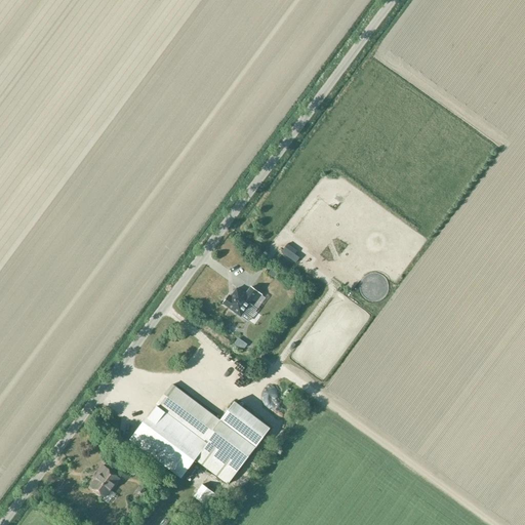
[(287,245),(281,253),(296,264),(299,258),(294,254),(296,251),(287,245)]
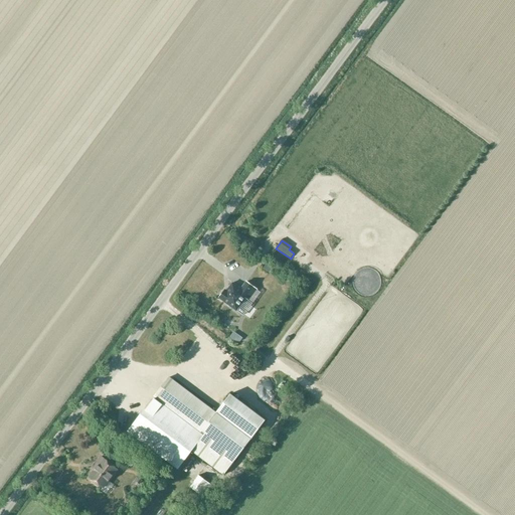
[(268,263),(263,269),(268,273),(273,267),(268,263)]
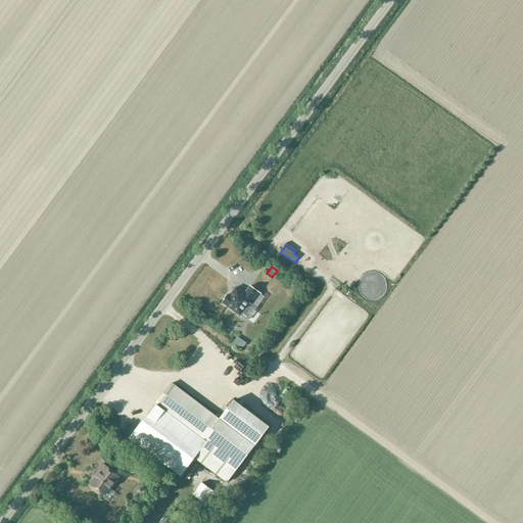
[(228,295),(223,303),(240,317),(249,303),(252,306),(256,310),(265,298),(260,294),(250,287),(245,293),(237,287),(230,296),(228,295)]
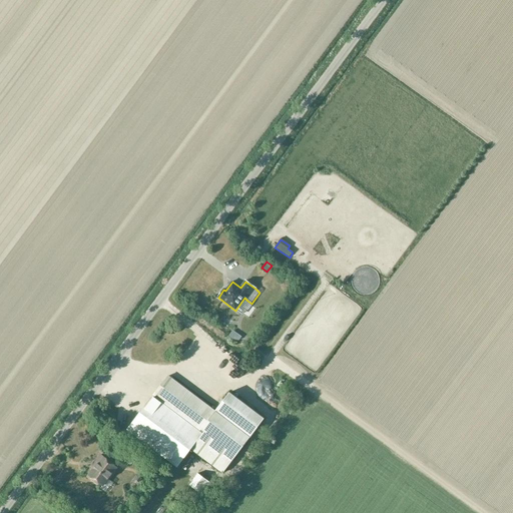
[(126,430),(175,466),(189,447),(221,471),(263,417),(230,393),(215,412),(167,376),(126,430)]
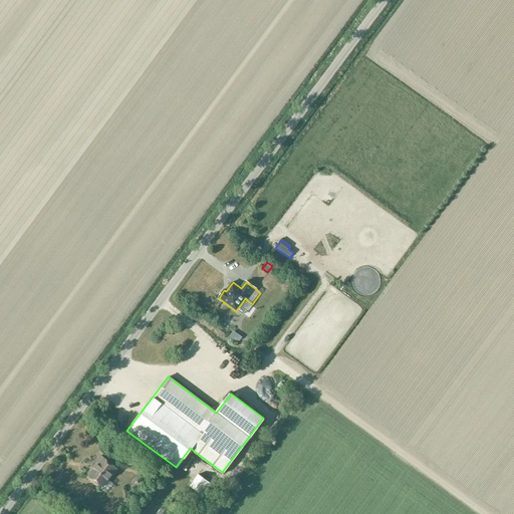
[(103,488),(117,469),(100,456),(90,470),(92,472),(88,477),(103,488)]
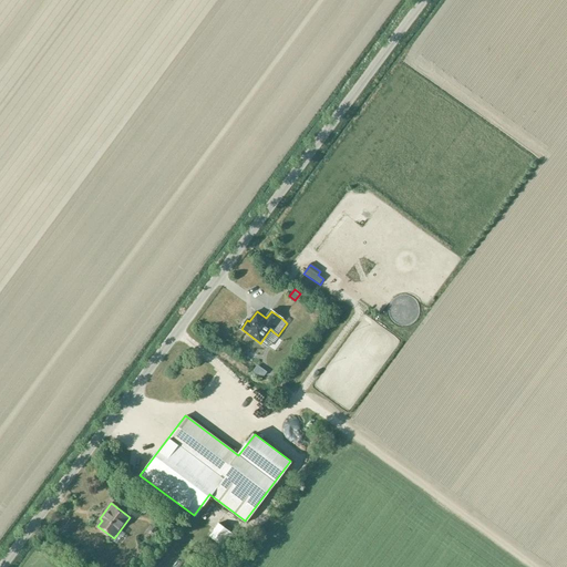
[(150,512),(157,518),(164,509),(156,504),(150,512)]
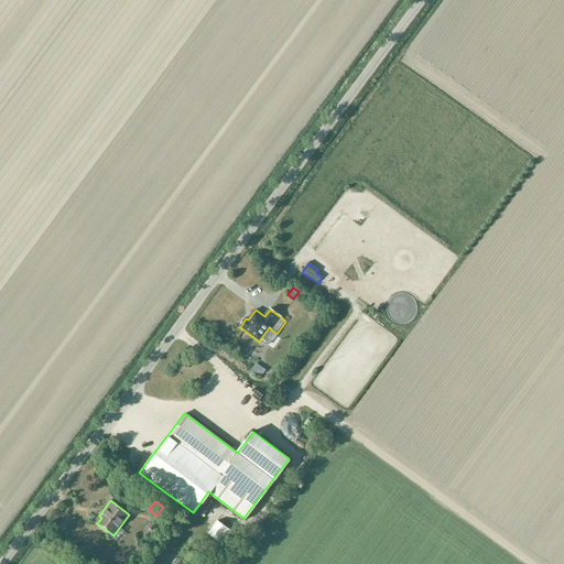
[(217,521),(207,533),(223,544),(231,531),(217,521)]
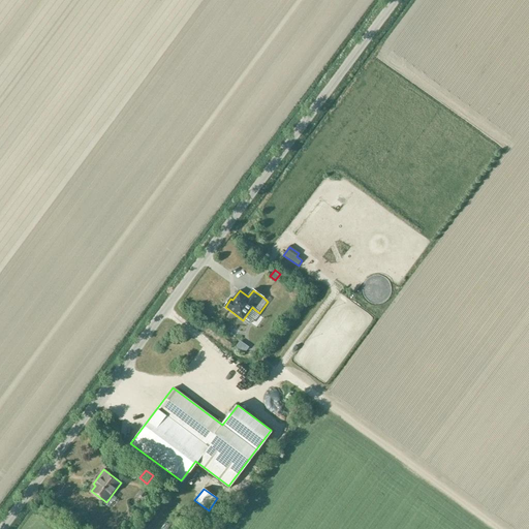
All buildings are outlined.
